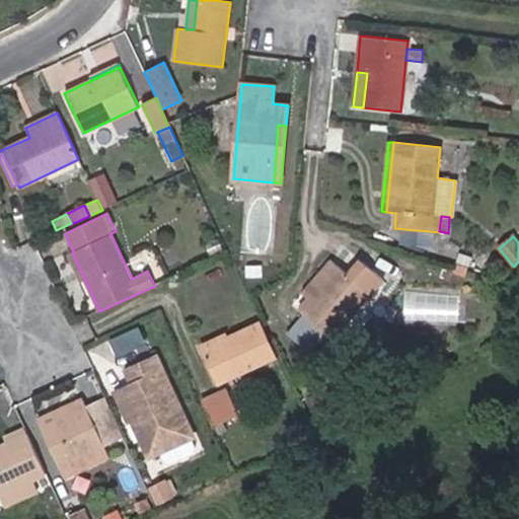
[(228,252),(221,238),(205,245),(212,261),(228,252)]
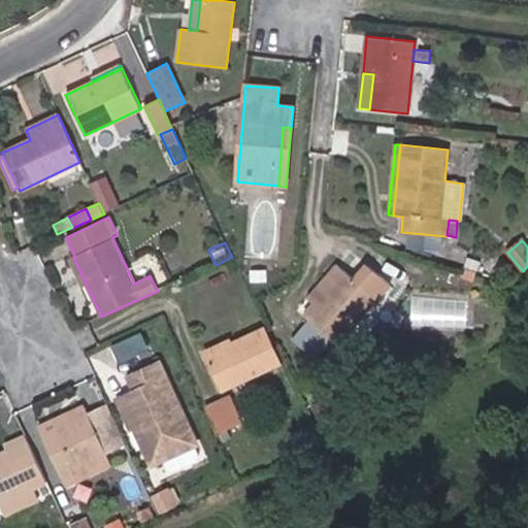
[(314,305),(344,270),(338,265),(307,300),(314,305)]
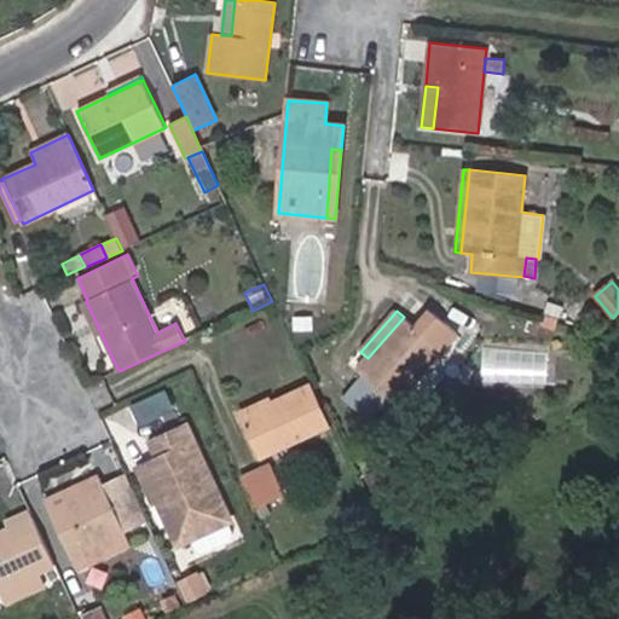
[(397,405),(443,351),(404,317),(368,358),(357,370),(397,405)]
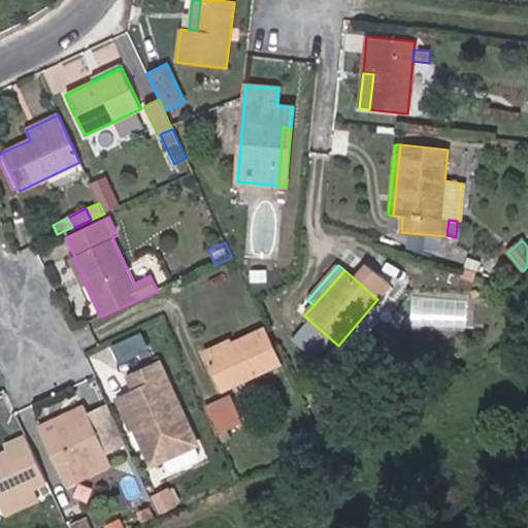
[(472,281),(474,274),(464,270),(463,277),(472,281)]
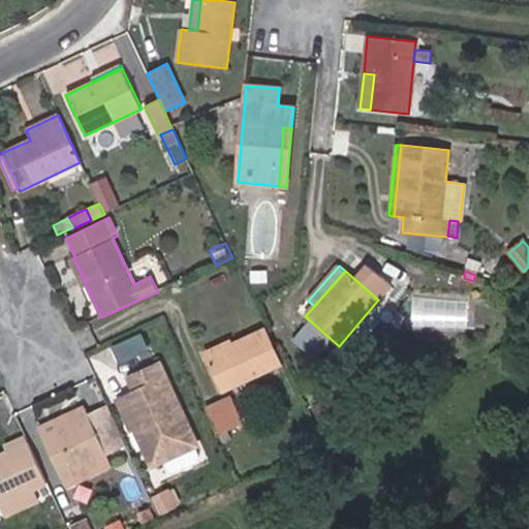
[(222,393),(282,365),(265,328),(232,343),(205,356),(222,393)]
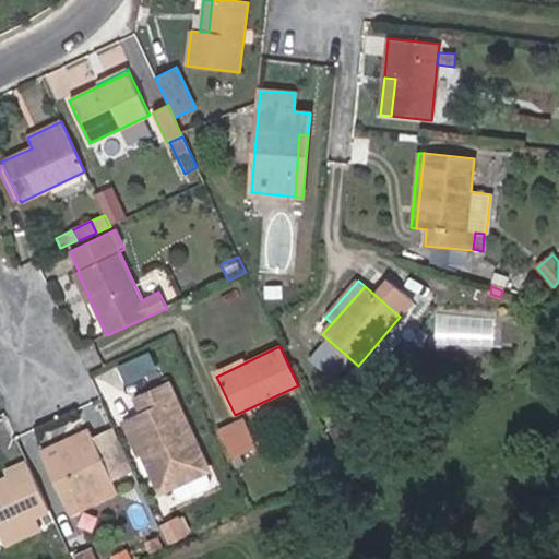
[(127,380),(156,366),(150,352),(120,365),(127,380)]
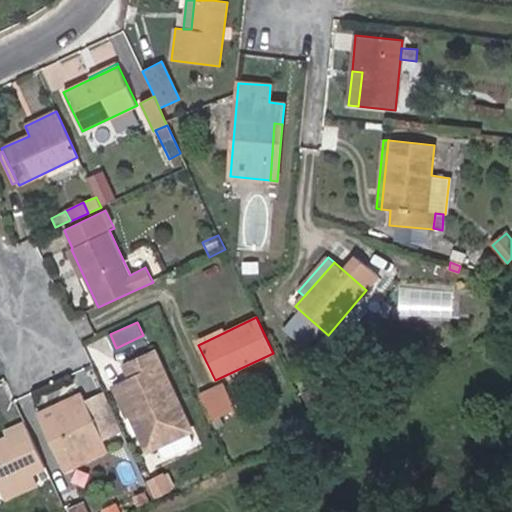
[(198,345),(225,332),(224,328),(196,342),(198,345)]
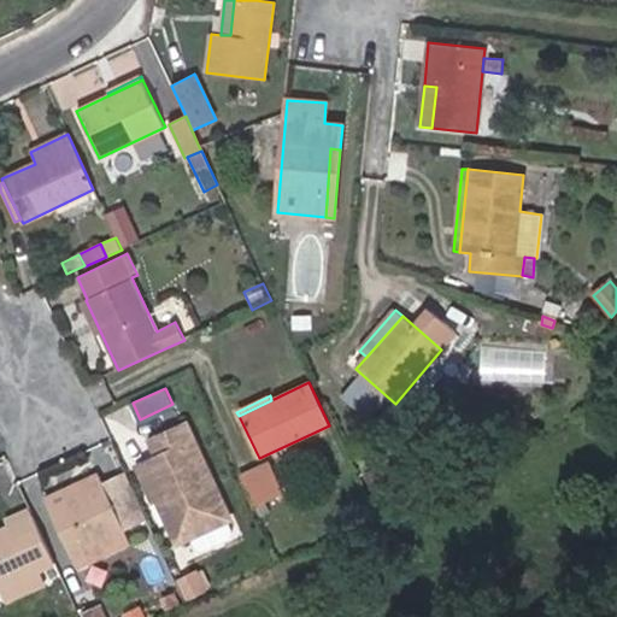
[(231,519),(187,423),(148,441),(156,458),(140,465),(156,500),(168,495),(177,517),(166,522),(177,545),(191,539),(228,521),(231,519)]
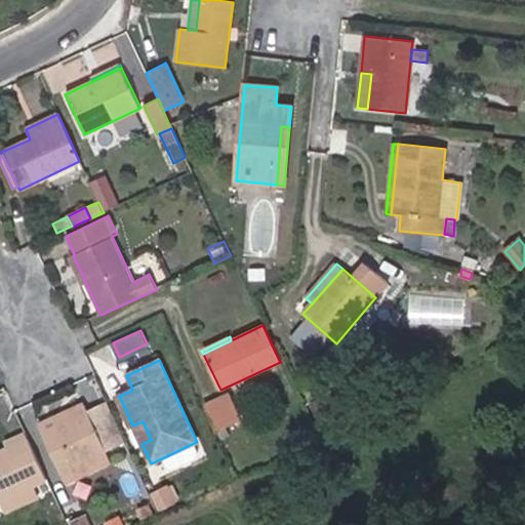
[(345,413),(332,392),(310,405),(322,427),(345,413)]
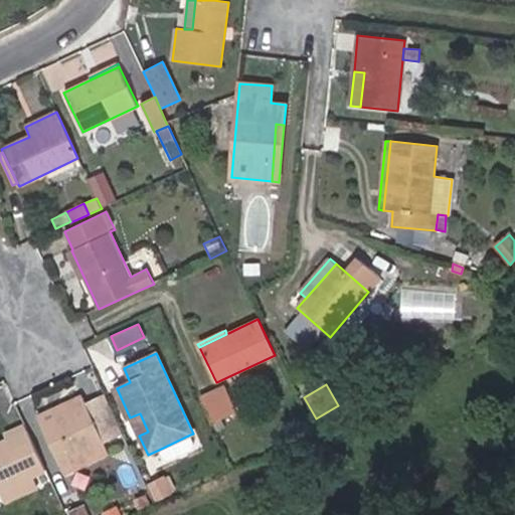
[(237,411),(225,386),(200,398),(212,423),(237,411)]
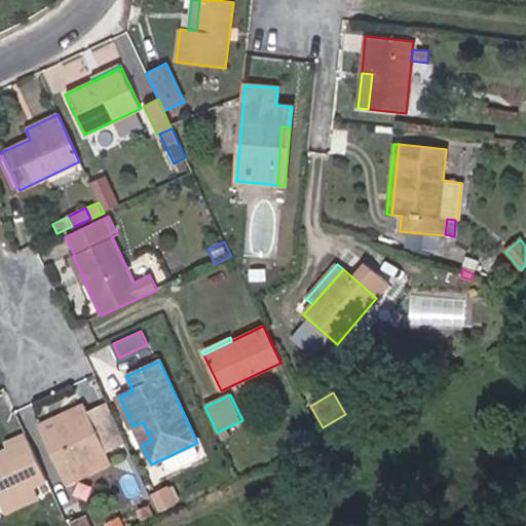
[(133,426),(119,397),(115,398),(129,427),(133,426)]
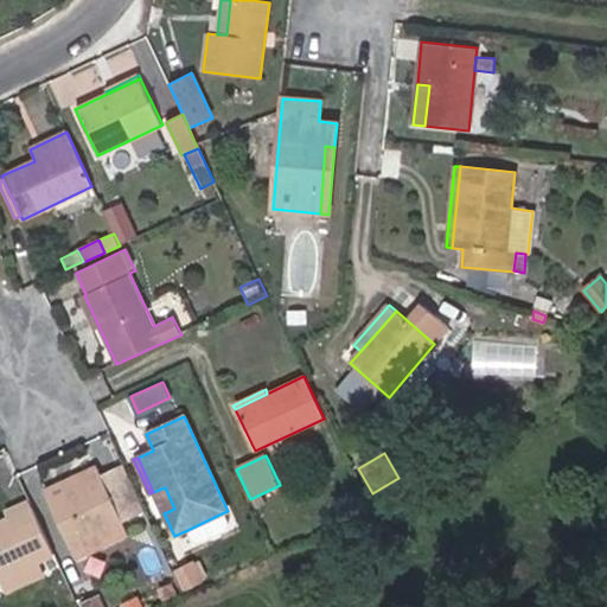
[(49,502),(101,477),(96,466),(43,491),(49,502)]
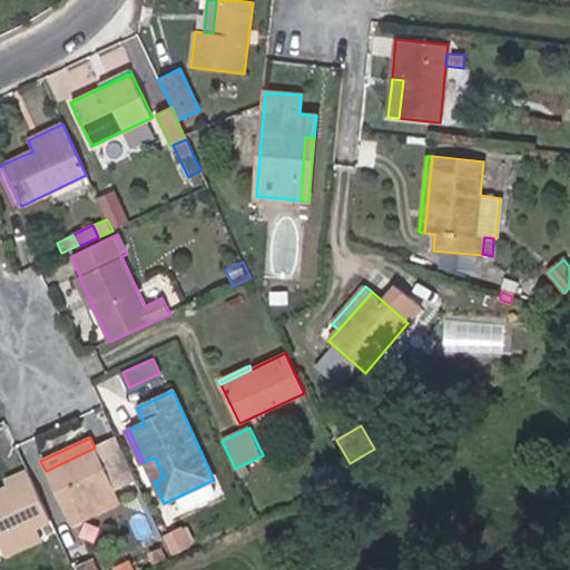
[(115,490),(135,480),(117,440),(96,449),(115,490)]
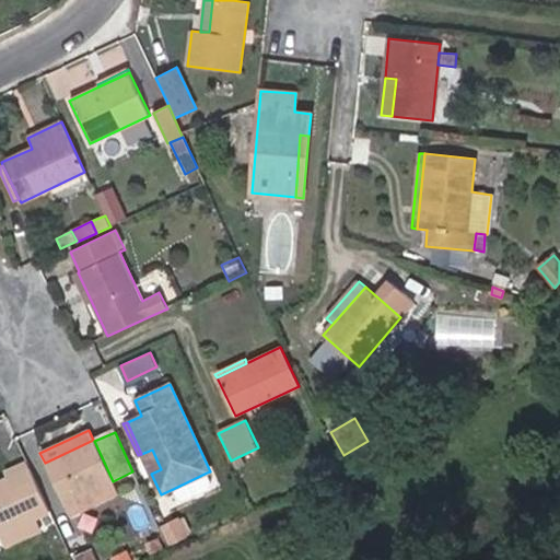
[(94,441),(93,440),(45,463),(69,515),(118,492),(113,481),(94,441)]
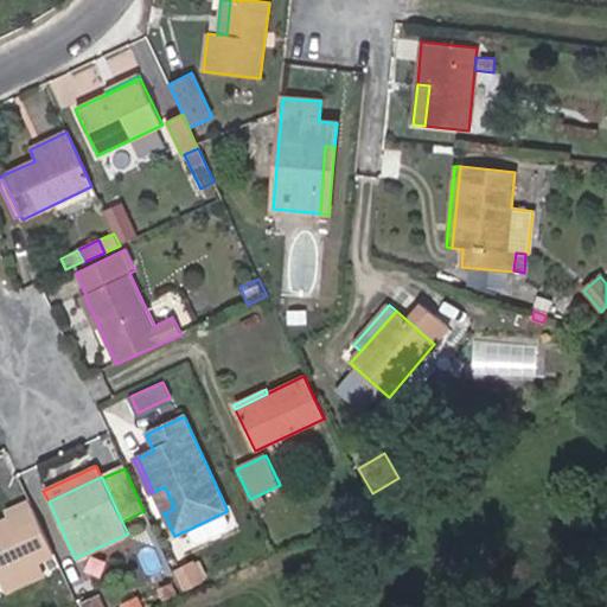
[(174,509),(165,487),(153,492),(164,513),(174,509)]
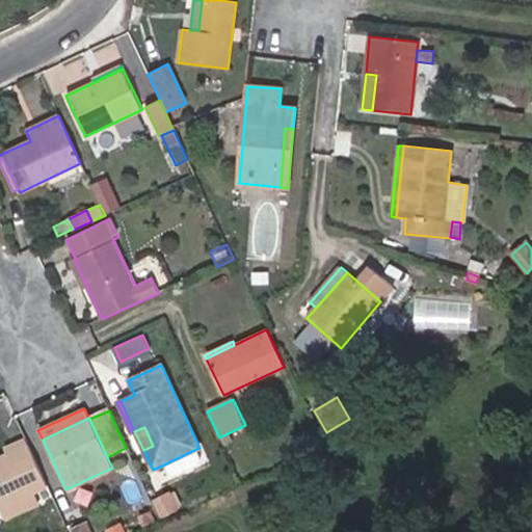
[(6,453),(27,444),(25,439),(4,449),(6,453)]
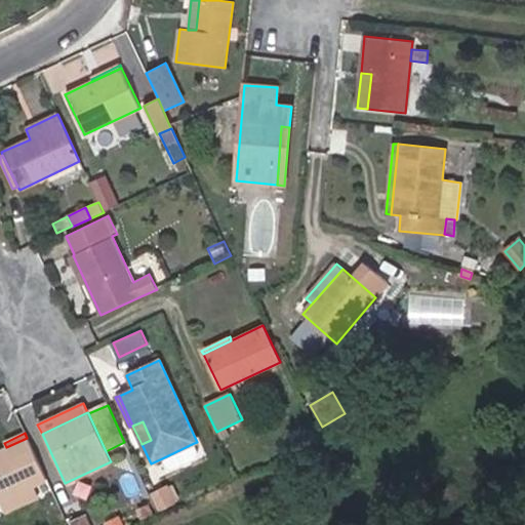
[(39,495),(34,485),(46,479),(27,438),(6,447),(0,450),(0,503),(4,512),(39,495)]
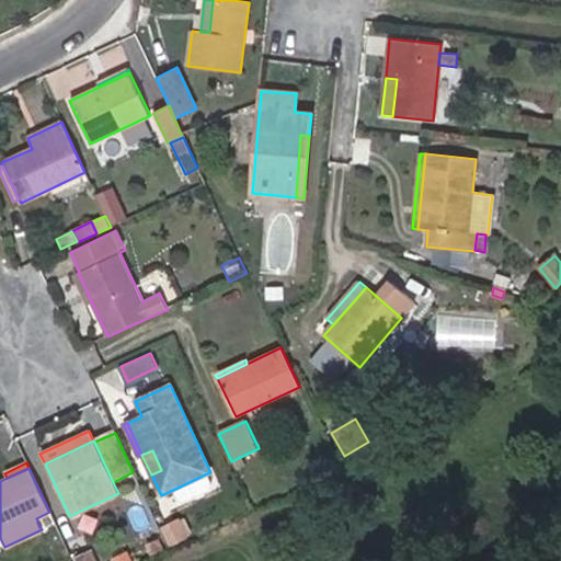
[(213,484),(207,473),(173,490),(178,500),(184,502),(209,490),(213,484)]
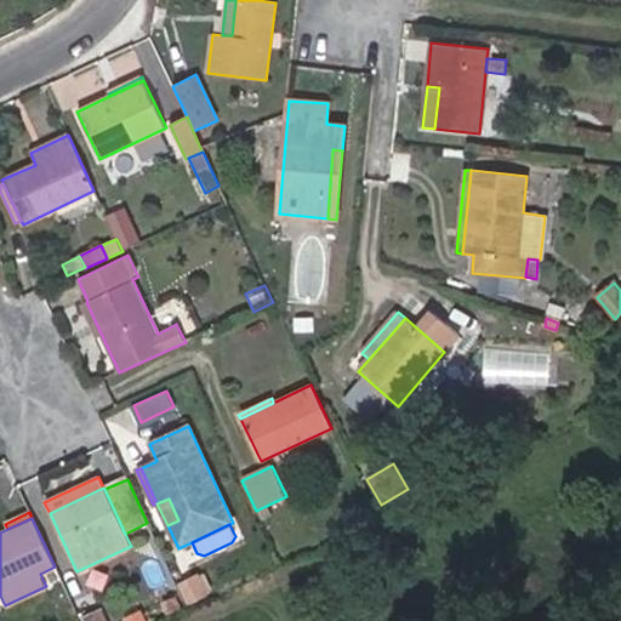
[(199,576),(198,574),(180,584),(189,603),(208,593),(199,576)]
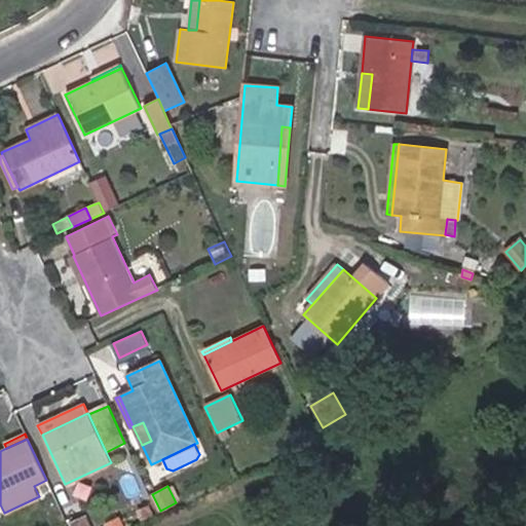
[(180,499),(174,486),(168,488),(176,502),(180,499)]
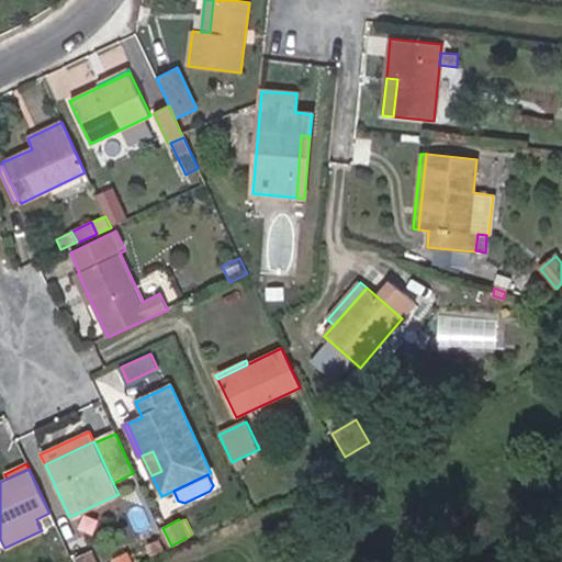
[(164,551),(159,540),(146,546),(152,557),(164,551)]
